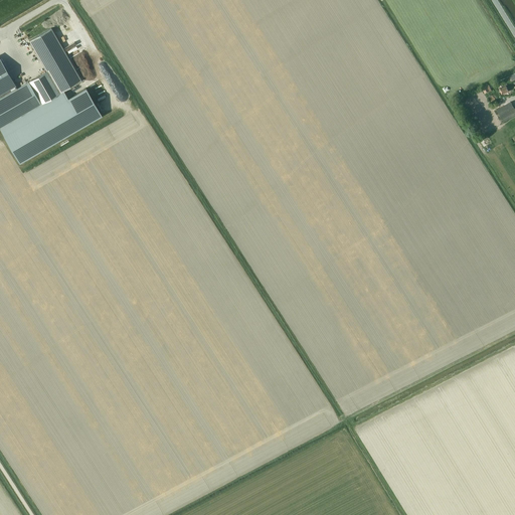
[(46,70),(59,93),(63,91),(81,80),(51,28),(29,41),(46,70)]
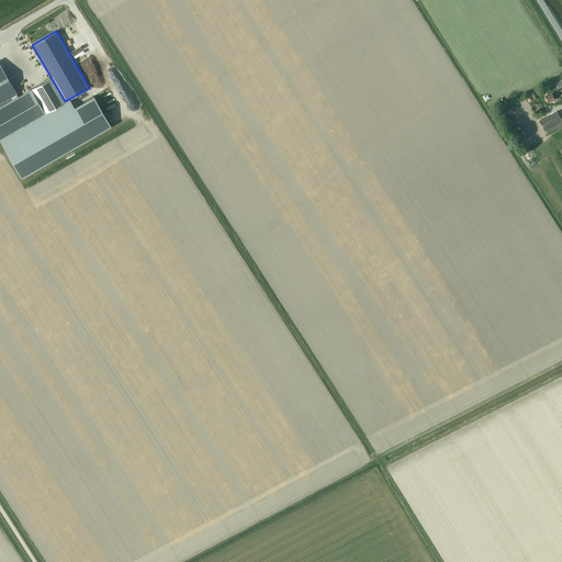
[(0,107),(19,97),(0,64),(0,107)]
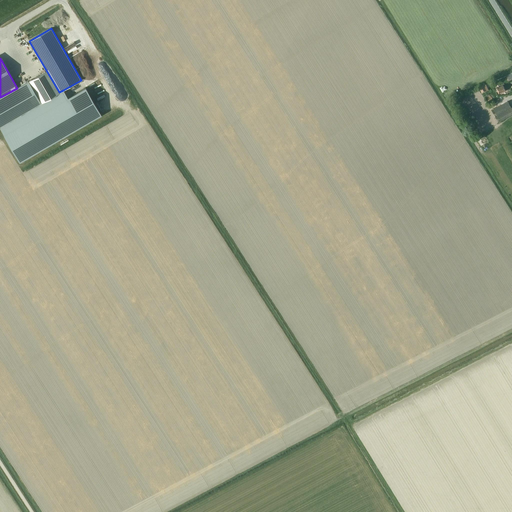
[(59,92),(46,71),(29,81),(42,102),(59,92)]
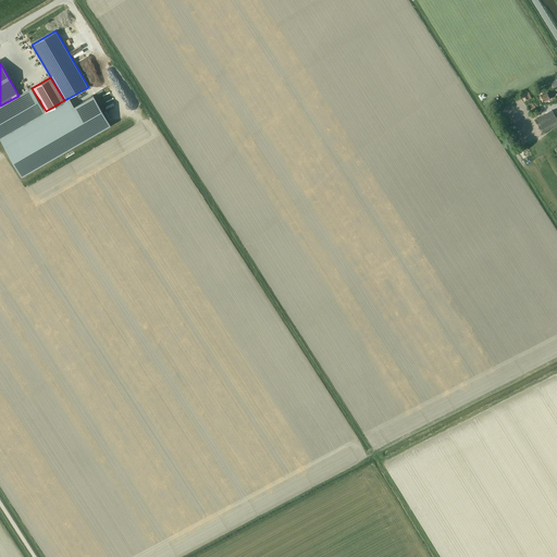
[(0,137),(45,112),(31,88),(0,106),(0,137)]
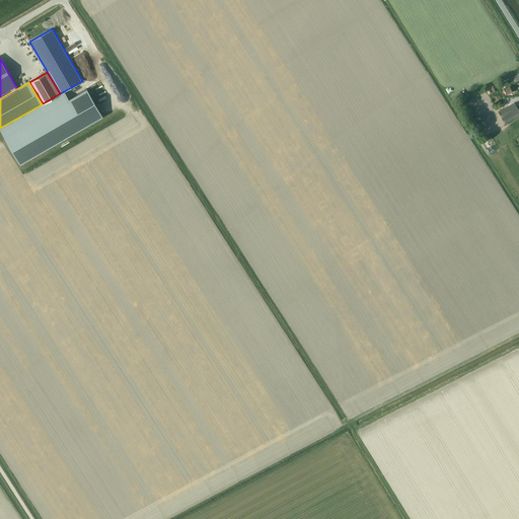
[(486,88),(489,94),(496,91),(493,85),(491,86),(491,85),(486,88)]
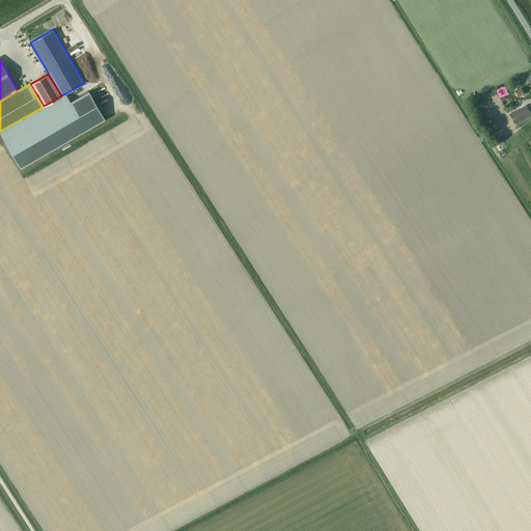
[(525,93),(522,88),(514,91),(518,98),(525,93)]
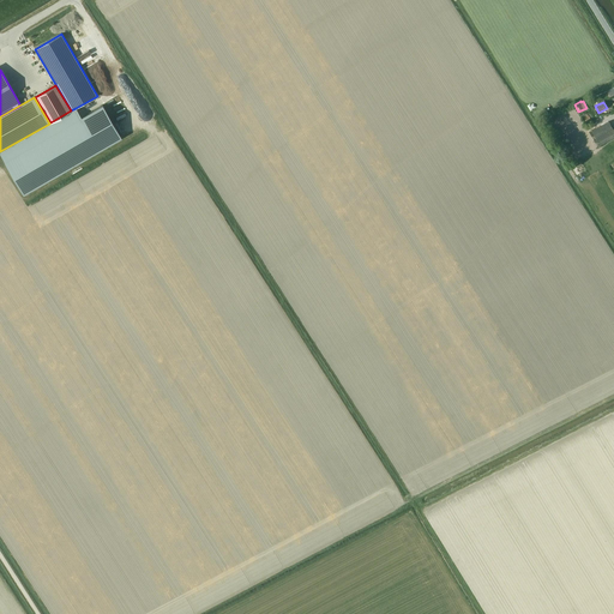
[(121,138),(102,106),(82,118),(76,108),(71,110),(50,122),(49,124),(0,151),(0,152),(5,162),(24,194),(121,138)]
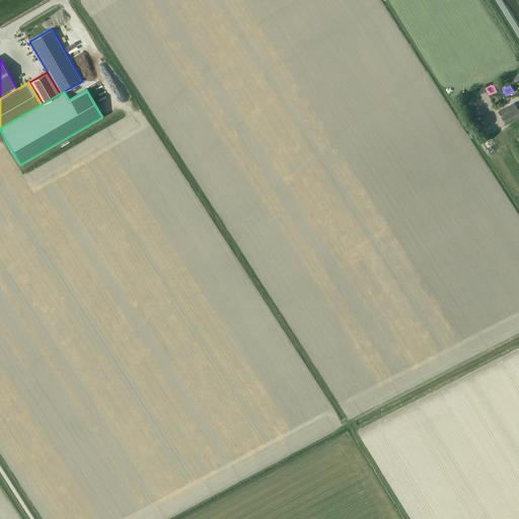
[(518,107),(518,108),(514,102),(500,110),(504,118),(502,119),(505,124),(507,123),(518,116),(518,107)]
